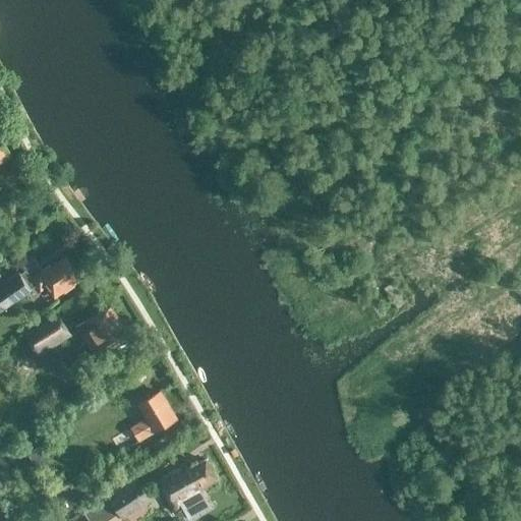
[(0,162),(10,156),(0,137),(0,162)]
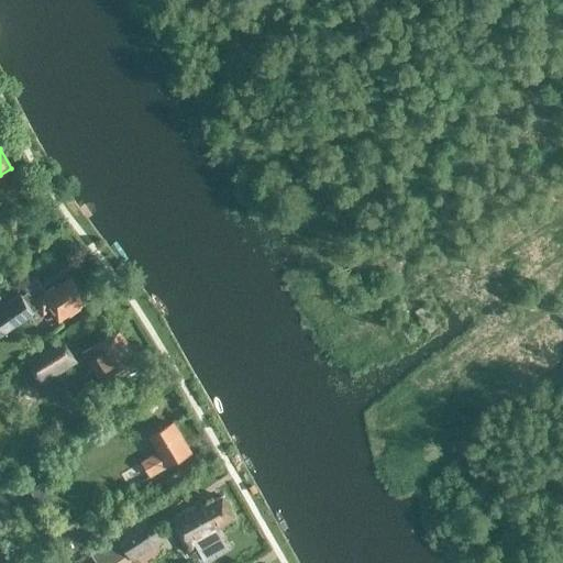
[(19,298),(0,310),(0,339),(40,311),(44,318),(52,312),(59,322),(87,304),(70,280),(56,290),(54,288),(25,308),(19,298)]
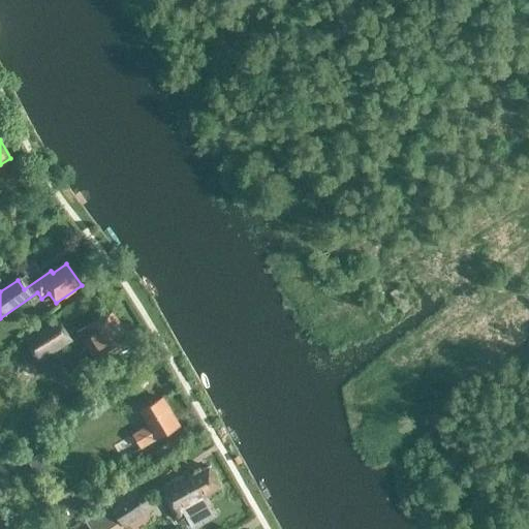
[(112,311),(78,334),(96,362),(130,339),(112,311)]
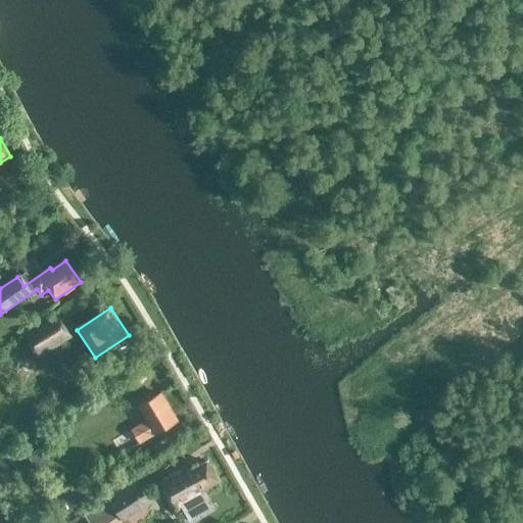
[(27,338),(39,358),(69,338),(57,318),(27,338)]
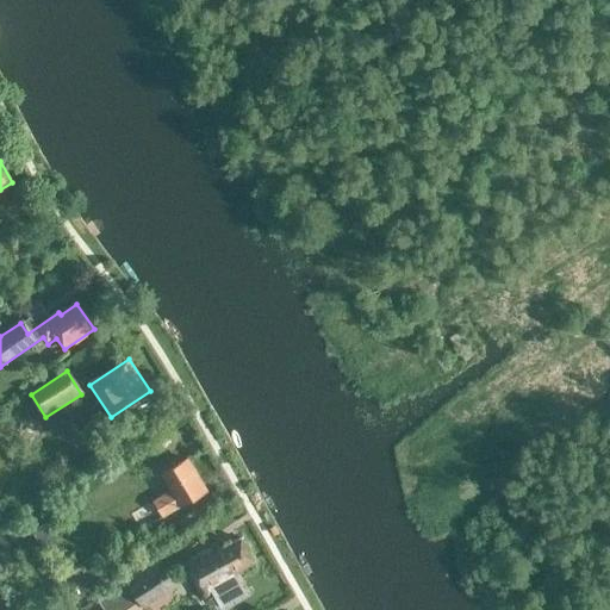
[(472,390),(456,398),(462,410),(478,403),(472,390)]
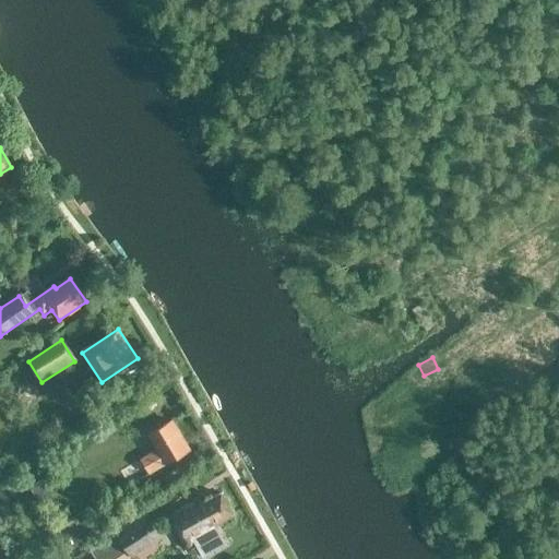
[(140,462),(147,475),(189,450),(173,423),(150,436),(158,451),(140,462)]
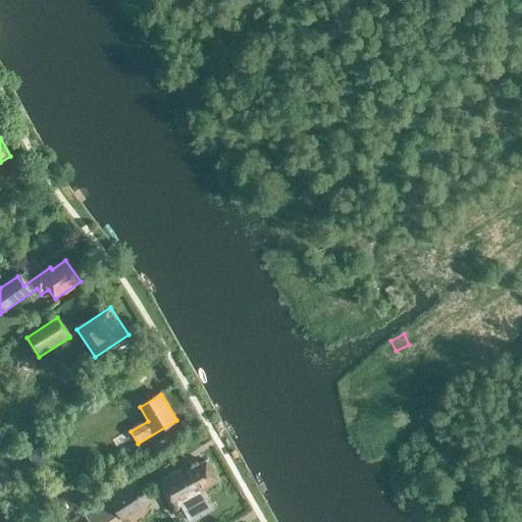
[(186,467),(158,484),(175,512),(202,496),(200,491),(218,480),(206,462),(189,472),(186,467)]
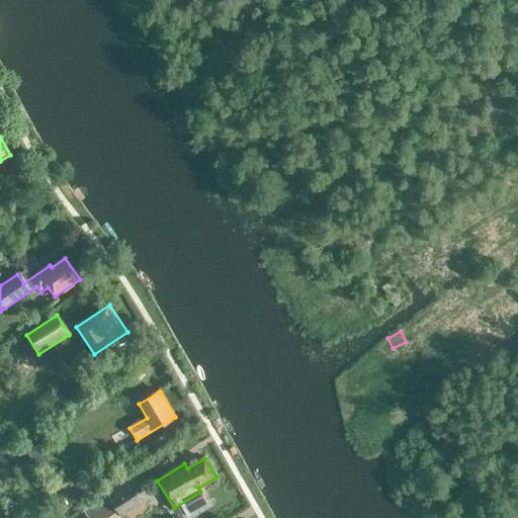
[(122,517),(121,516),(149,498),(136,478),(82,513),(85,517),(122,517)]
